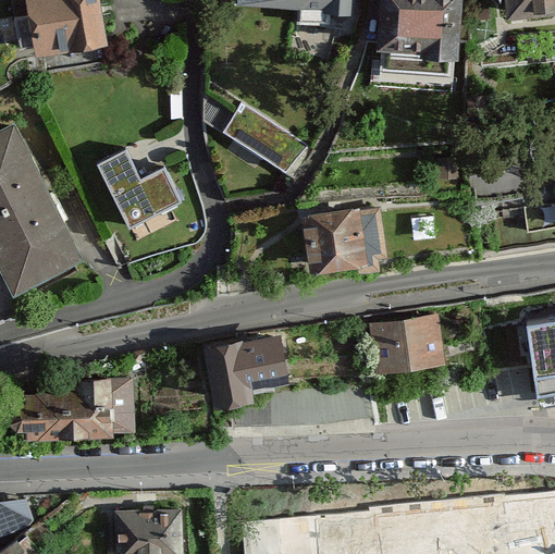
[(26,0),(35,54),(112,42),(105,0),(26,0)]
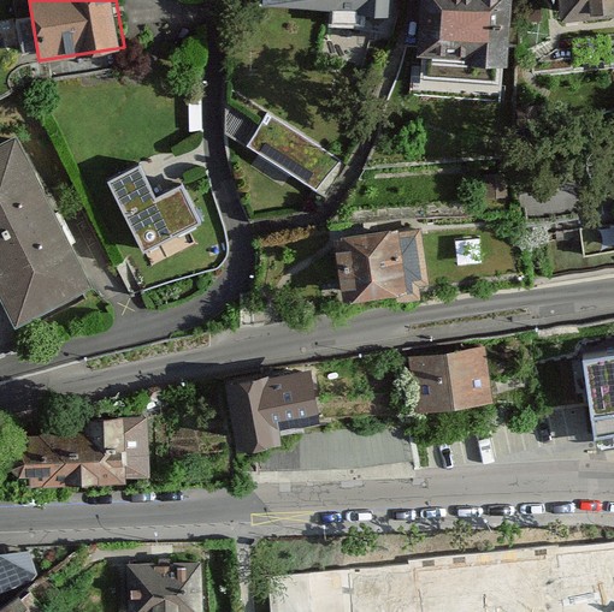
[(513,0),(423,0),(420,51),(511,55),(513,0)]
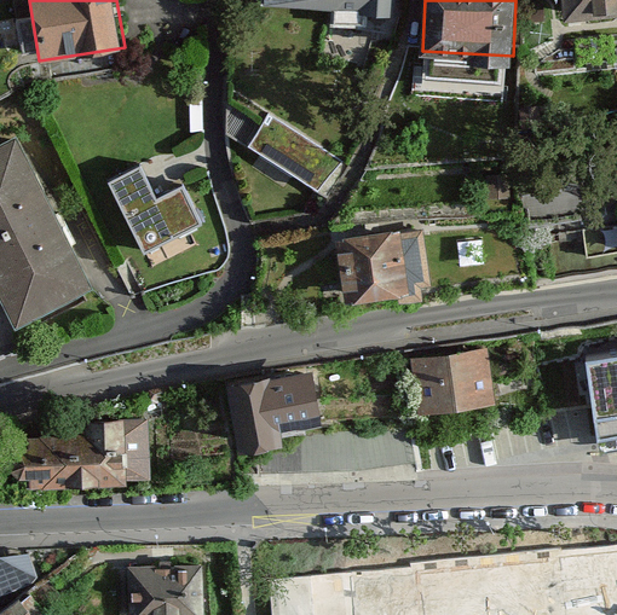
[(616,0),(568,0),(570,16),(616,10),(616,0)]
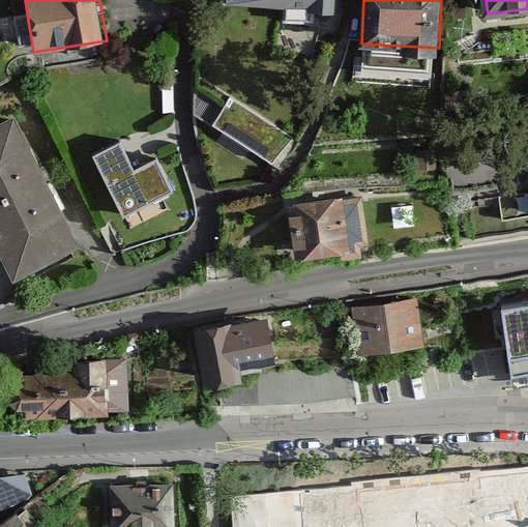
[(291,141),(232,99),(215,123),(274,165),(291,141)]
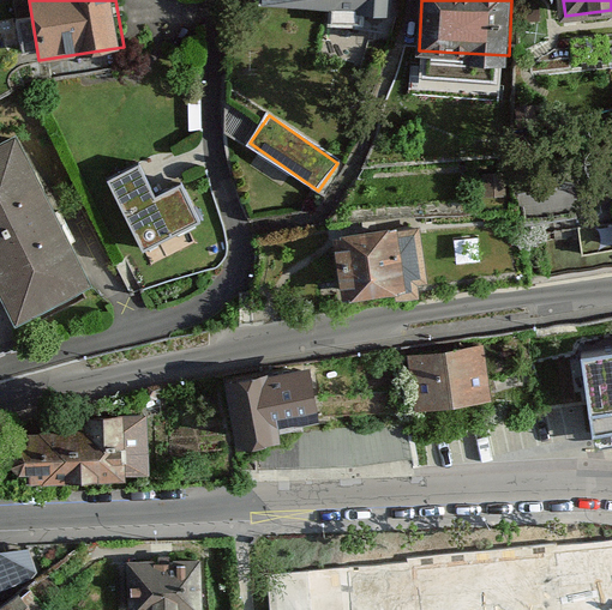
[(28,151),(0,165),(0,278),(37,346),(112,307),(28,151)]
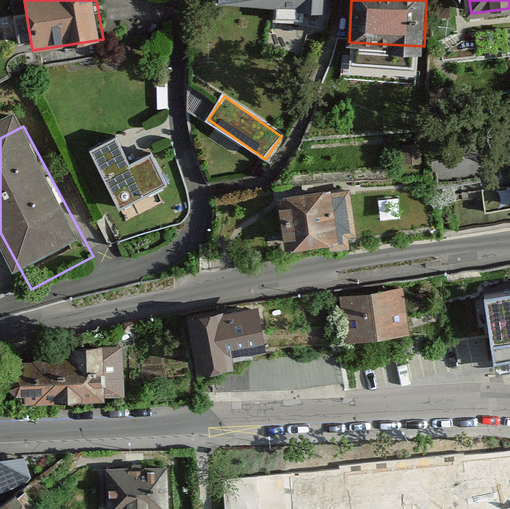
[(420,147),(405,148),(407,166),(422,165),(420,147)]
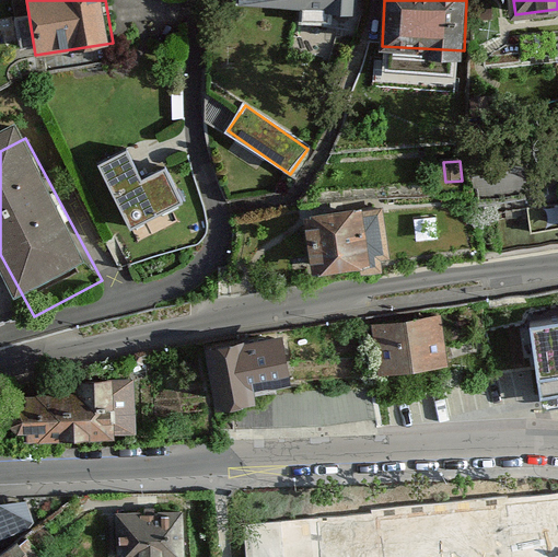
[(140,164),(111,181),(144,243),(197,215),(179,183),(158,195),(140,164)]
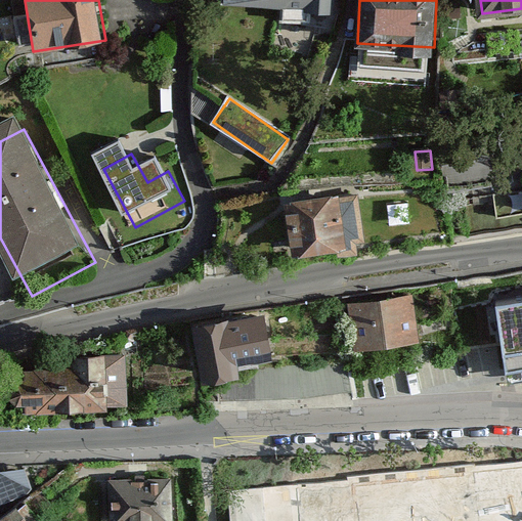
[(340,197),(280,204),(287,260),(346,253),(340,197)]
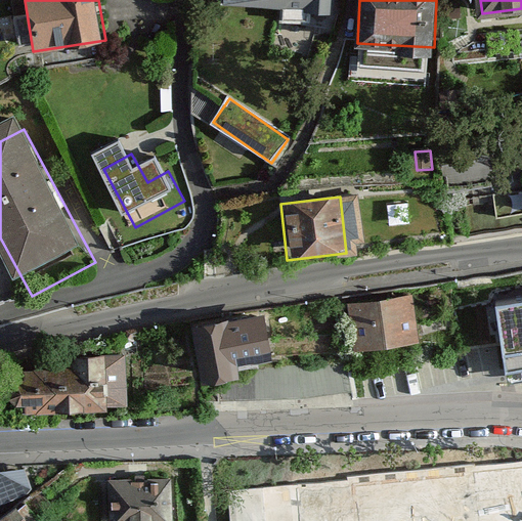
[(351,303),(356,348),(416,342),(410,297),(351,303)]
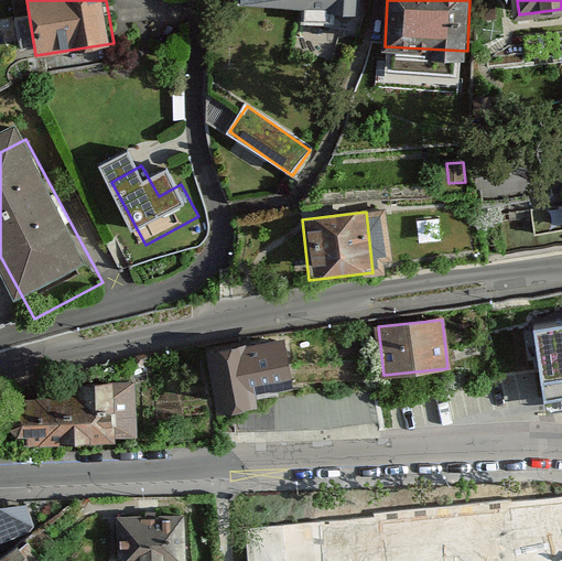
[(509,377),(539,375),(540,381),(561,378),(561,331),(501,337),(509,377)]
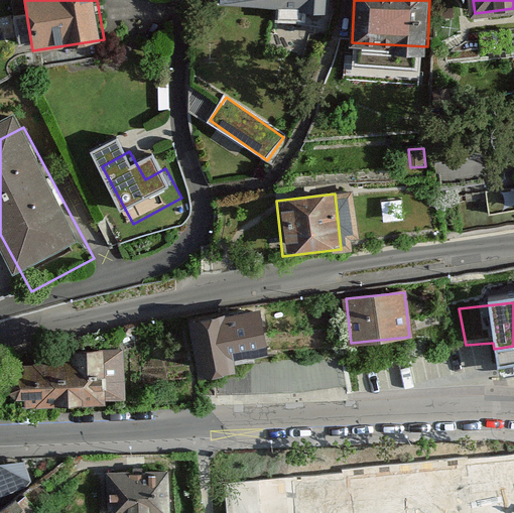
[(185,322),(194,376),(234,370),(233,361),(266,355),(260,310),(185,322)]
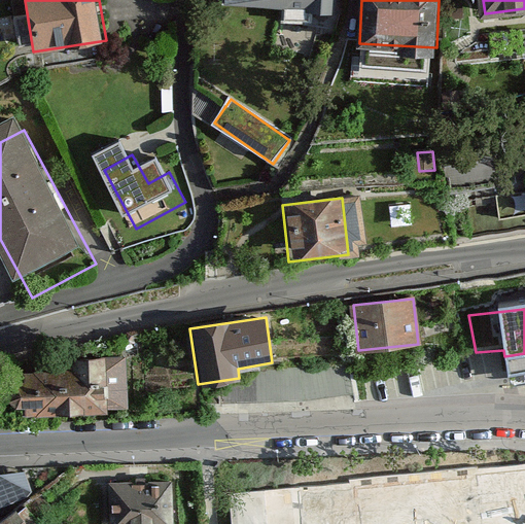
[(112,358),(11,368),(15,417),(133,406),(129,356),(112,358)]
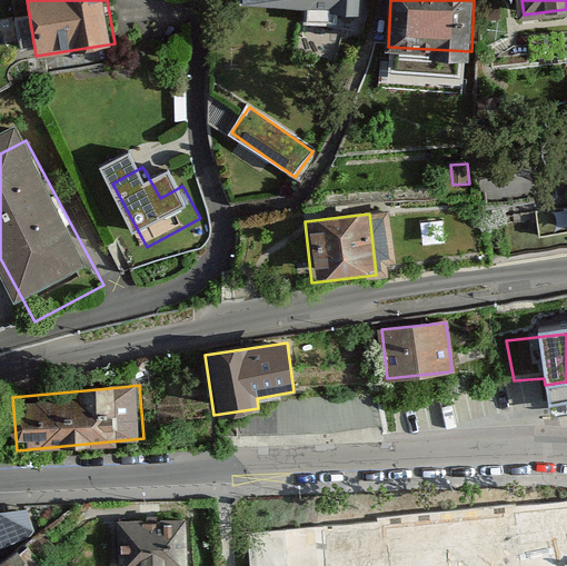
[(566,506),(321,532),(324,565),(566,565),(566,506)]
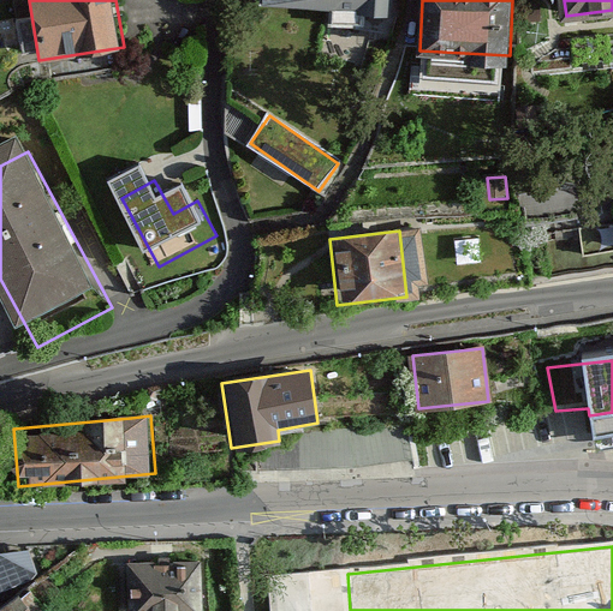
[(0,552),(0,594),(48,573),(35,551),(0,552)]
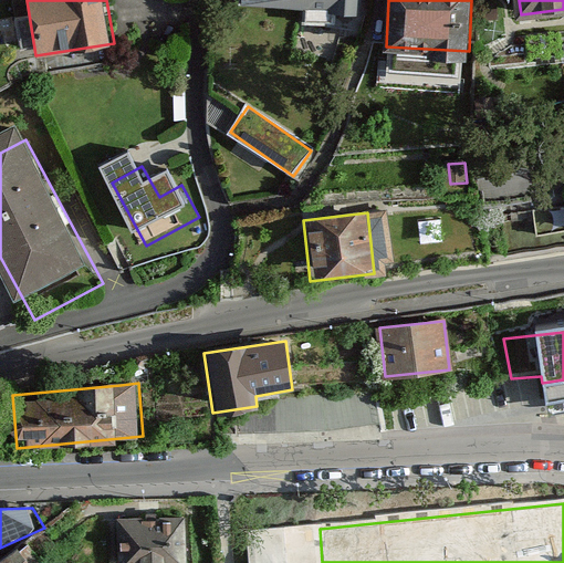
[(185,562),(184,520),(119,522),(121,562),(185,562)]
